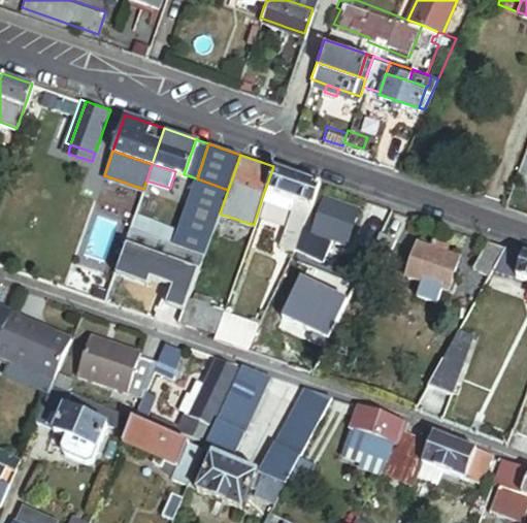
[(321,183),(273,166),(262,198),(292,208),(281,244),(293,249),(294,246),(308,211),(317,191),(321,183)]
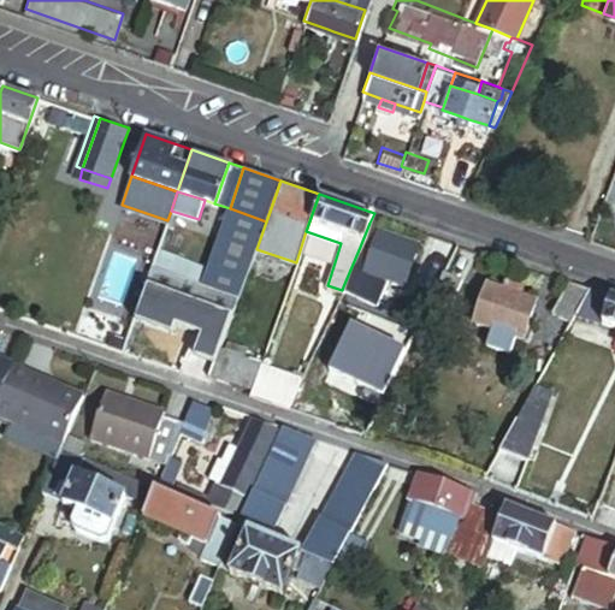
[(203,283),(208,285),(241,296),(256,249),(266,221),(230,208),(203,283)]
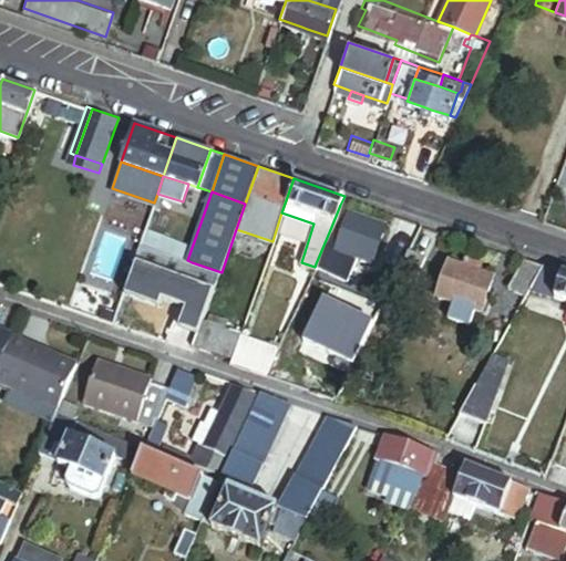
[(347,208),(340,205),(331,227),(339,230),(347,208)]
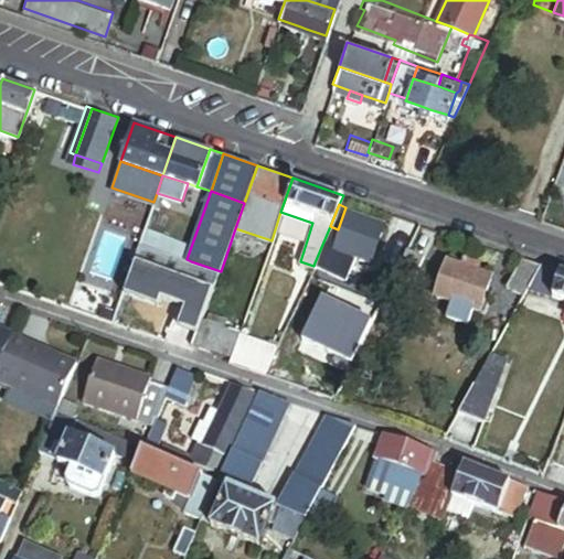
[(383,221),(346,207),(338,229),(332,246),(369,259),(383,221)]
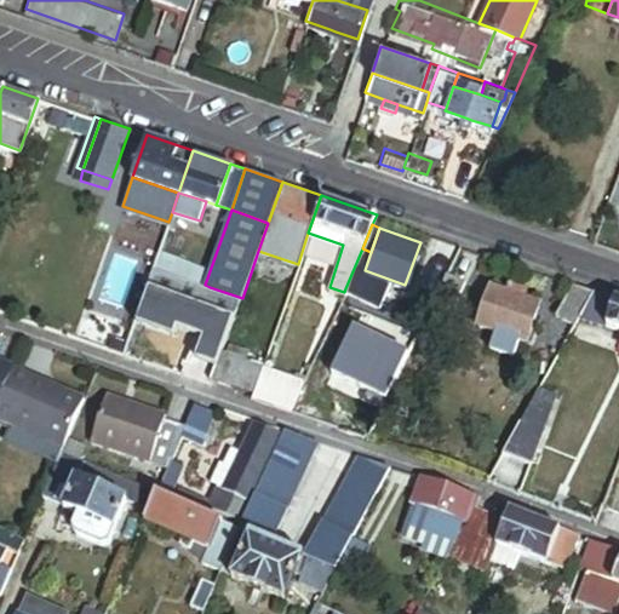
[(362,248),(345,288),(357,293),(365,270),(371,252),(362,248)]
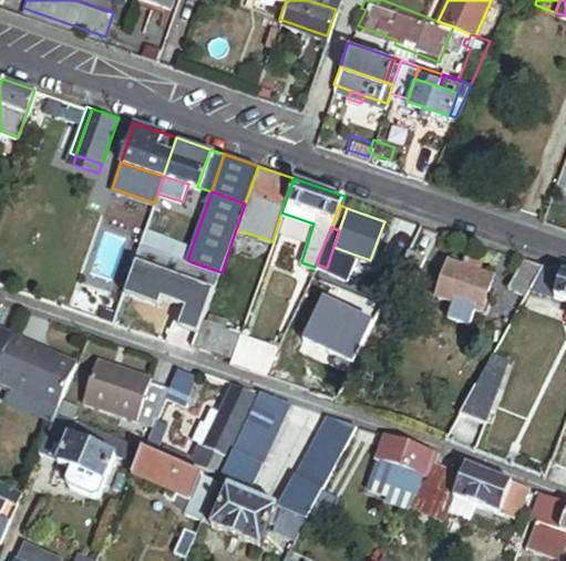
[(140,245),(127,280),(140,284),(146,263),(152,248),(140,245)]
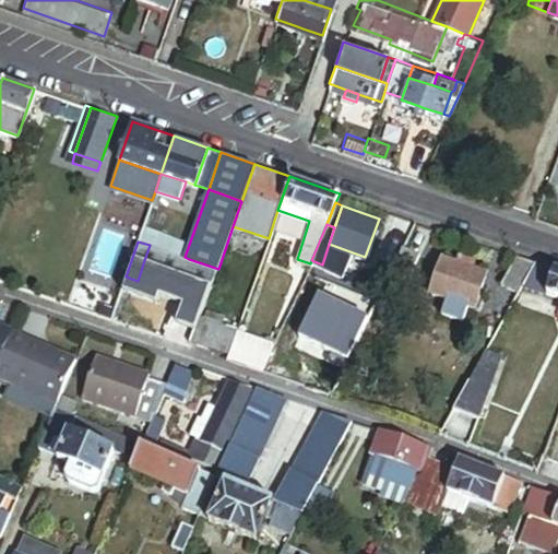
[(150,245),(144,260),(185,273),(189,259),(185,257),(150,245)]
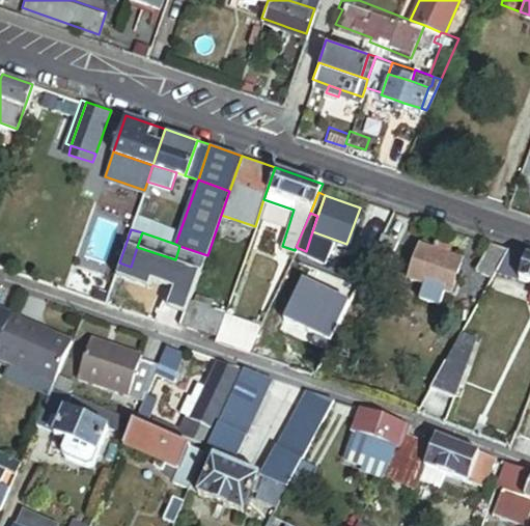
[(506,247),(489,241),(475,266),(493,273),(495,268),(506,247)]
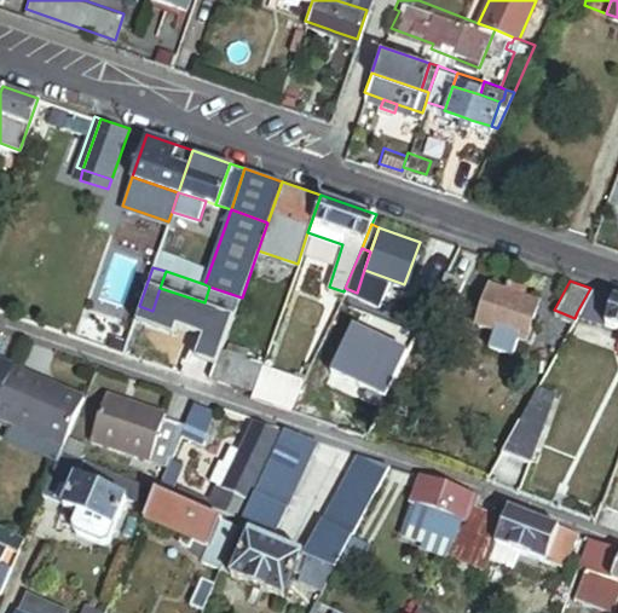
[(509,283),(506,290),(520,295),(524,288),(509,283)]
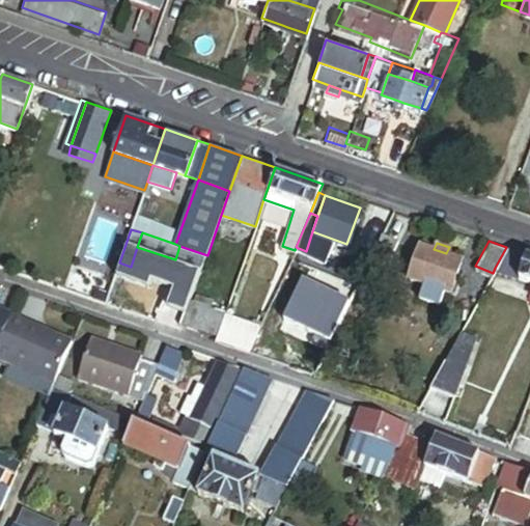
[(446,253),(434,249),(420,245),(410,275),(425,281),(444,287),(449,289),(458,264),(459,258),(446,253)]
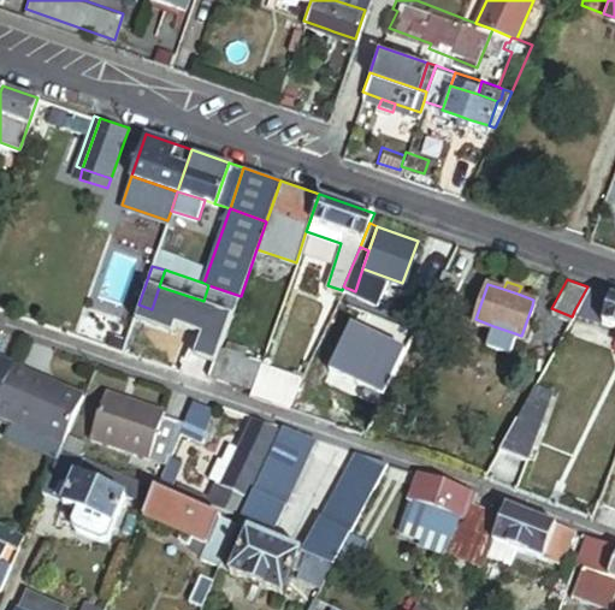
[(602,292),(587,286),(574,311),(592,318),(602,292)]
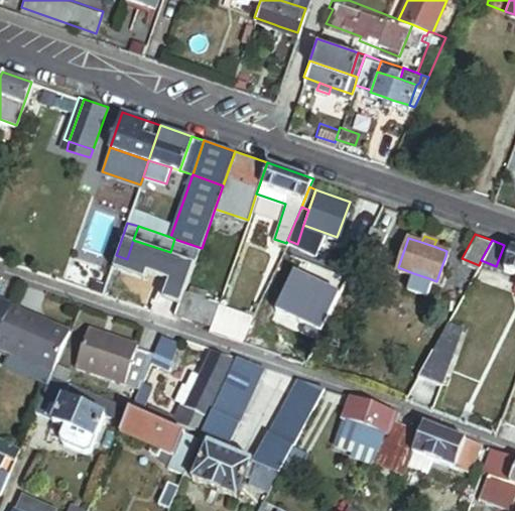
[(511,247),(504,245),(496,266),(504,268),(511,247)]
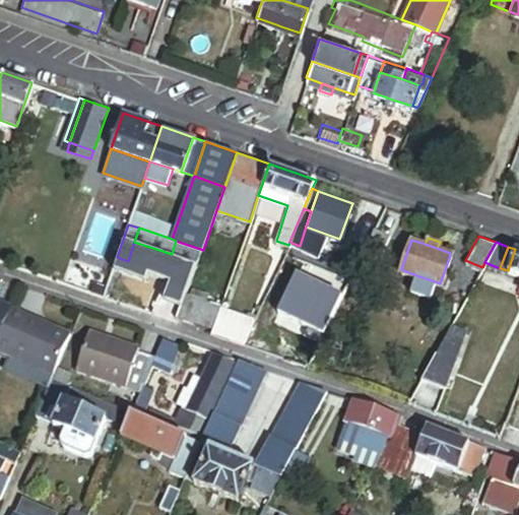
[(518,250),(515,249),(508,270),(518,274),(518,250)]
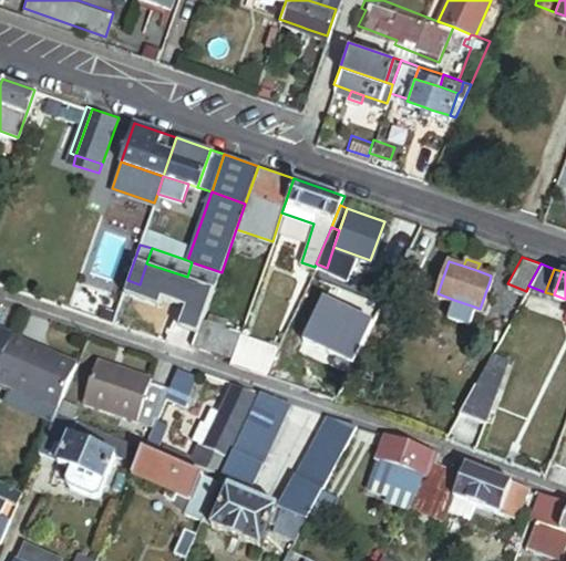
[(127,280),(113,322),(131,329),(137,309),(152,314),(160,291),(140,284),(127,280)]
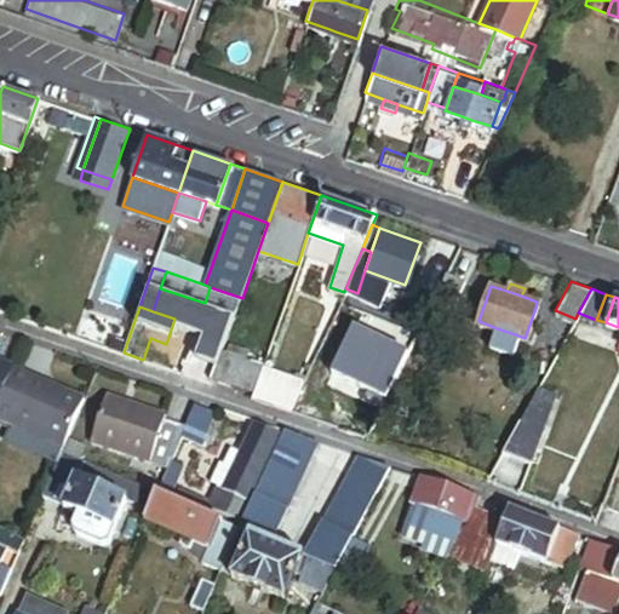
[(542,310),(536,308),(525,338),(532,340),(542,310)]
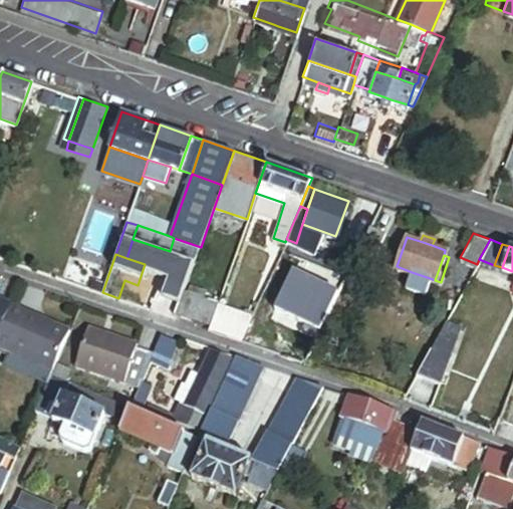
[(430,278),(412,272),(407,285),(425,292),(430,278)]
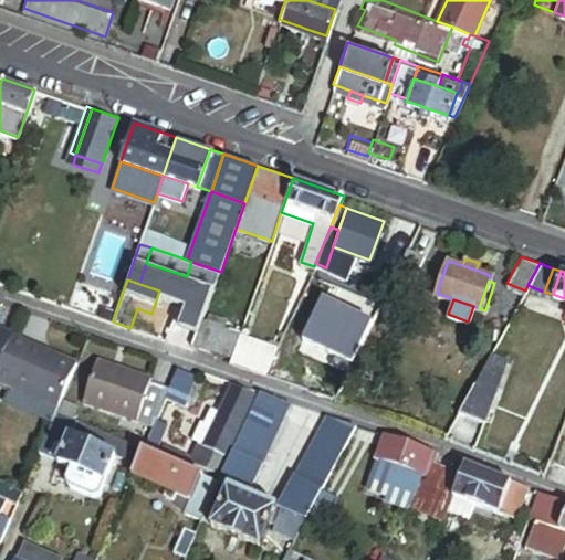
[(206,318),(198,339),(233,352),(238,341),(241,330),(206,318)]
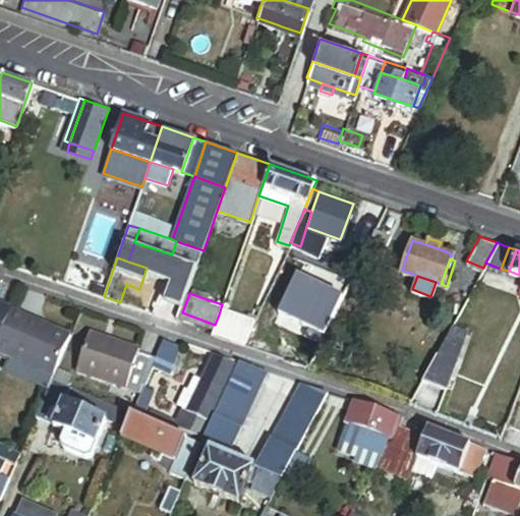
[(9,304),(0,299),(0,328),(9,305),(9,304)]
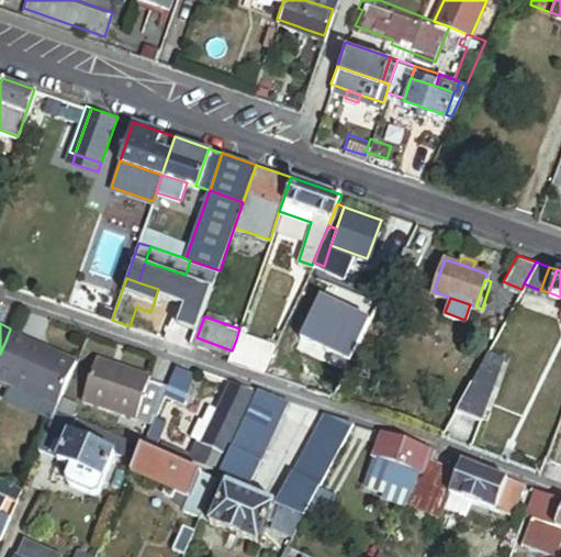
[(75,357),(10,330),(0,354),(0,379),(56,403),(75,357)]
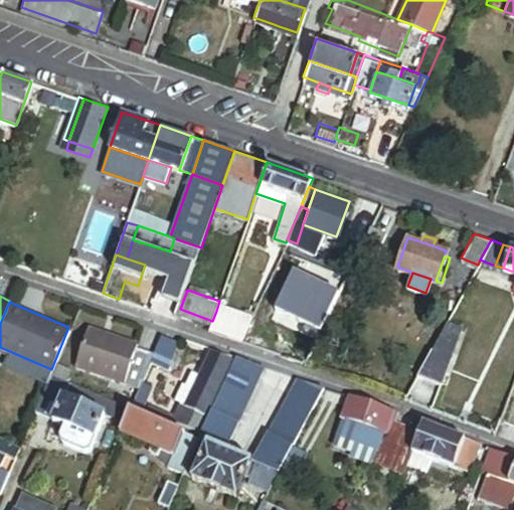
[(212,321),(209,330),(244,342),(251,325),(252,323),(216,311),(212,321)]
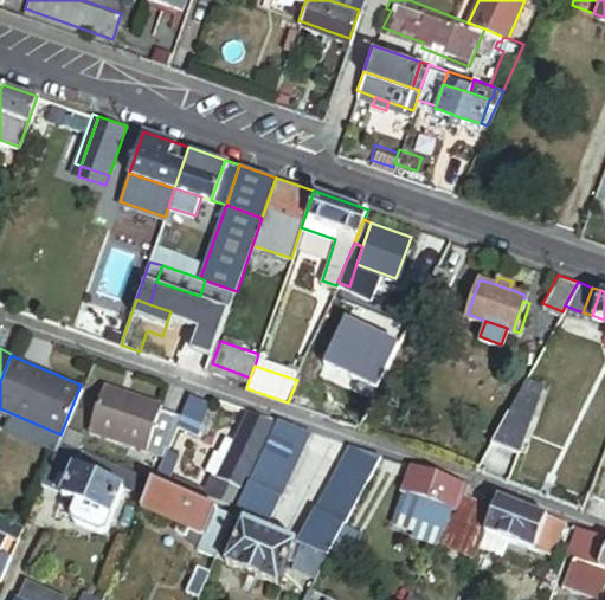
[(542,382),(526,376),(490,440),(517,451),(542,382)]
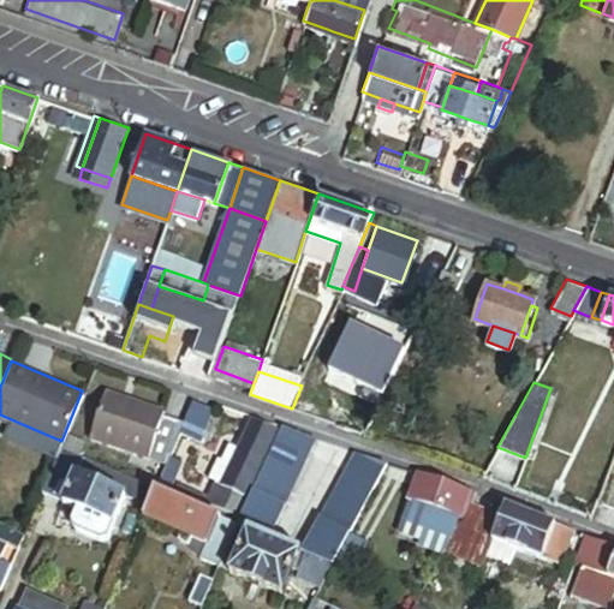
[(168,452),(179,425),(158,416),(160,411),(103,387),(84,433),(162,466),(168,452)]
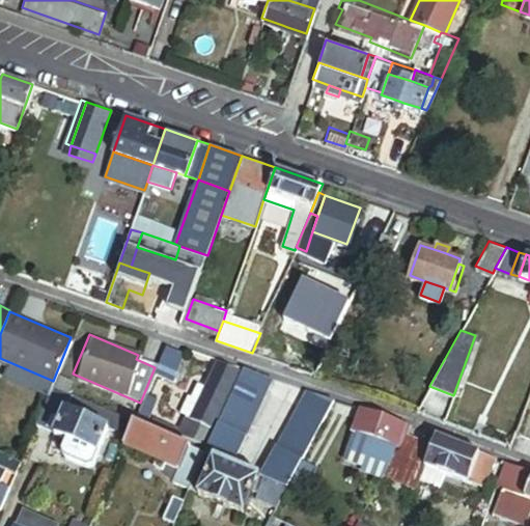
[(259,335),(252,353),(281,363),(289,345),(259,335)]
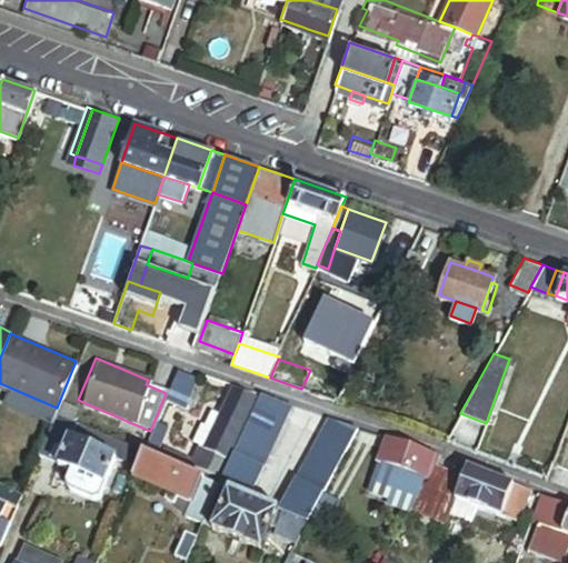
[(192,374),(177,368),(167,390),(183,395),(192,374)]
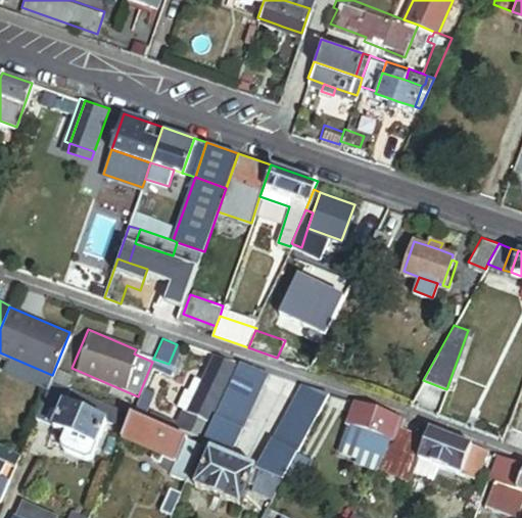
[(52,375),(0,352),(0,366),(47,386),(51,377),(52,375)]
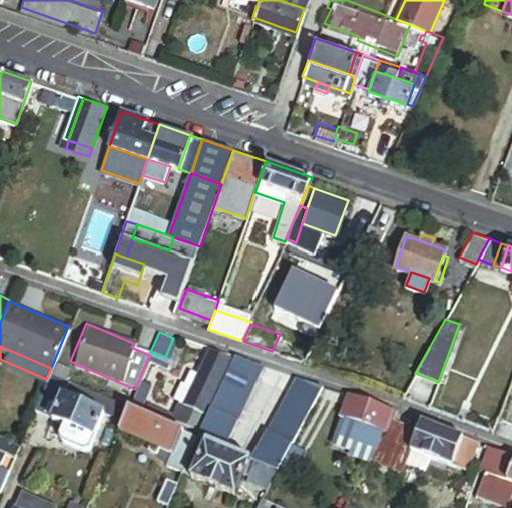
[(188,389),(177,413),(197,422),(205,403),(216,378),(225,357),(205,349),(193,376),(188,389)]
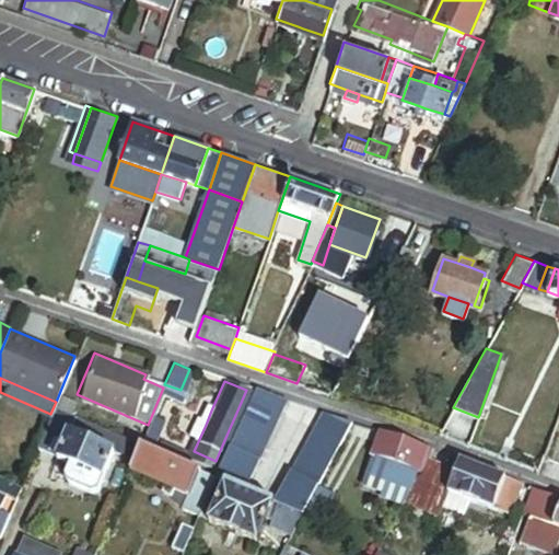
[(279,403),(258,394),(232,455),(253,465),(265,436),(271,423),(279,403)]
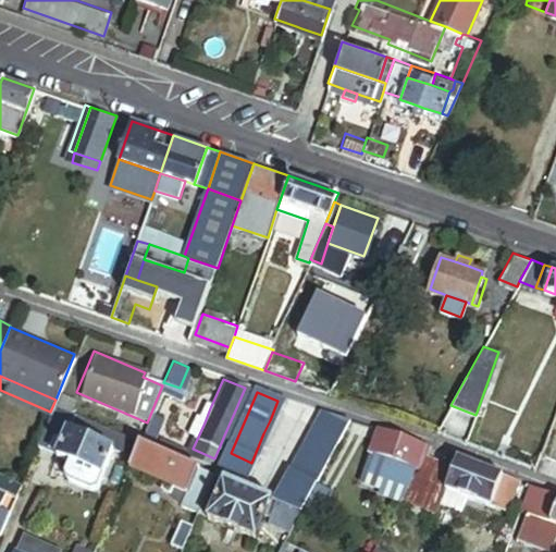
[(139,439),(54,402),(50,412),(37,443),(56,451),(54,453),(68,458),(100,473),(112,446),(132,455),(139,439)]
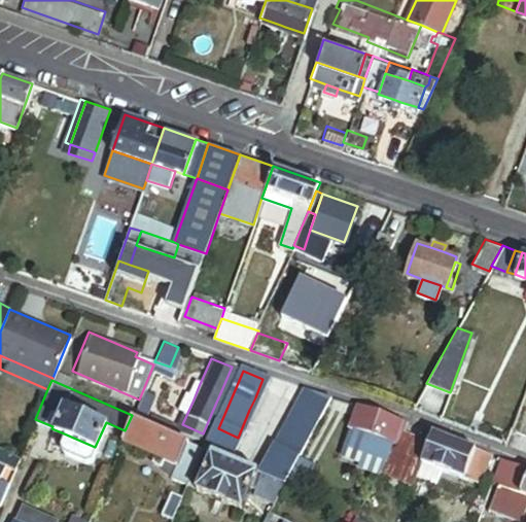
[(194,399),(199,386),(190,383),(185,395),(194,399)]
